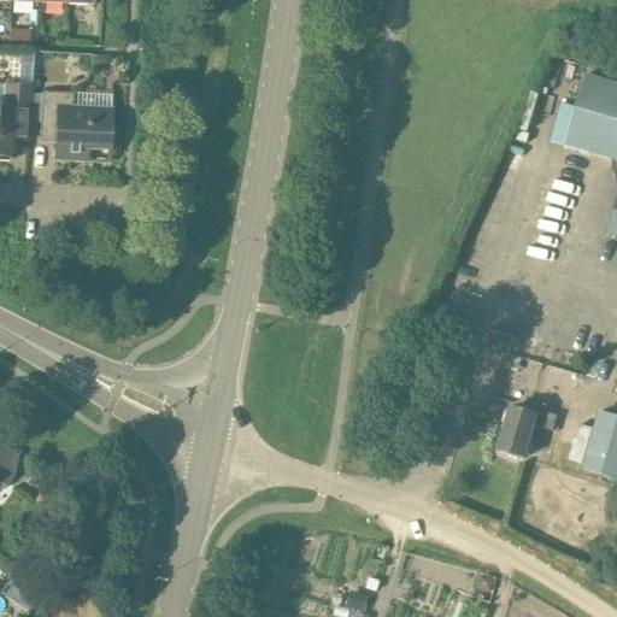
[(616,84),(585,76),(564,148),(615,163),(616,171),(616,203),(607,235),(616,238),(616,84)]
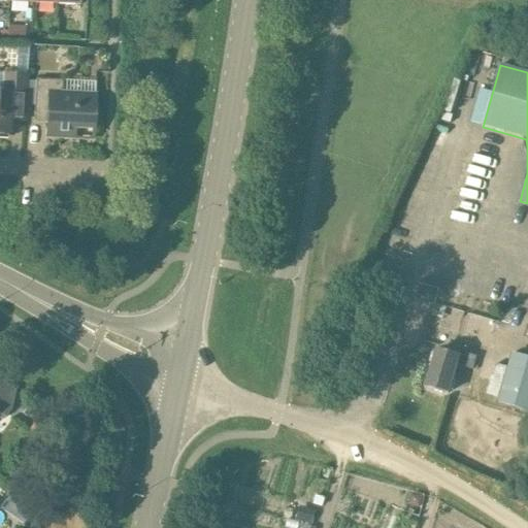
[(0,134),(8,135),(9,120),(24,120),(26,75),(3,74),(2,93),(0,93),(0,134)]
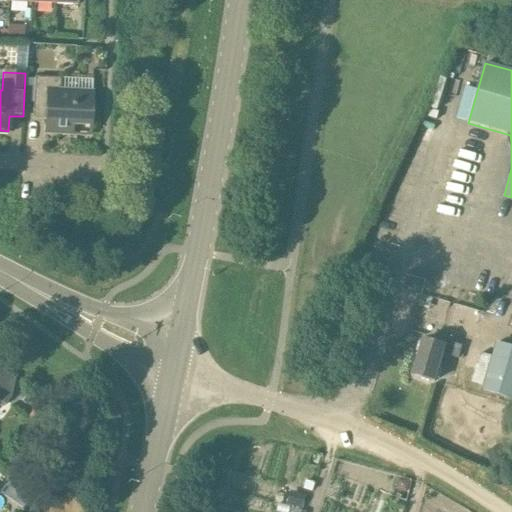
[(90,135),(92,91),(60,89),(61,78),(34,76),(33,110),(46,111),(45,133),(90,135)]
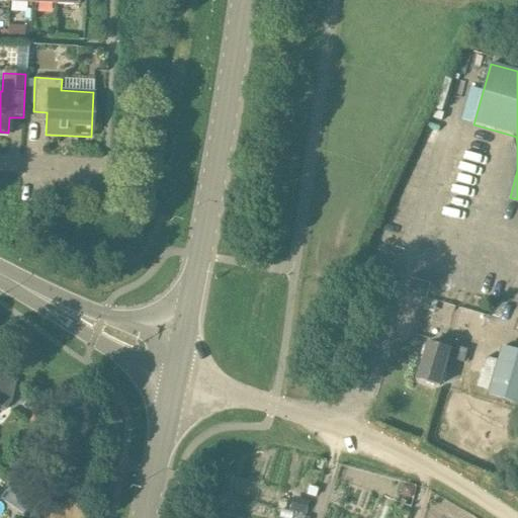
[(451,346),(450,351),(428,344),(418,378),(440,385),(447,359),(463,363),(466,351),(451,346)]
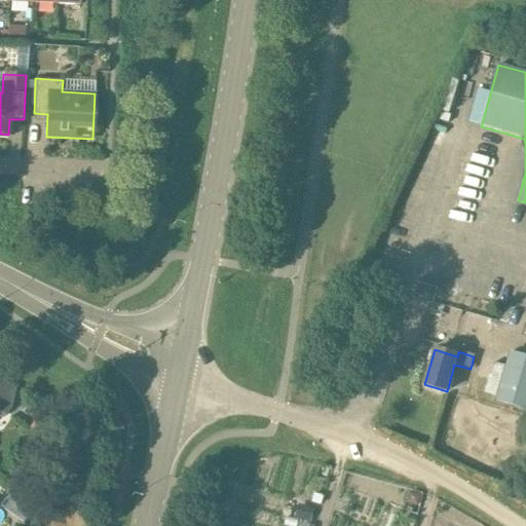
[(525,357),(510,353),(496,403),(525,410),(525,357)]
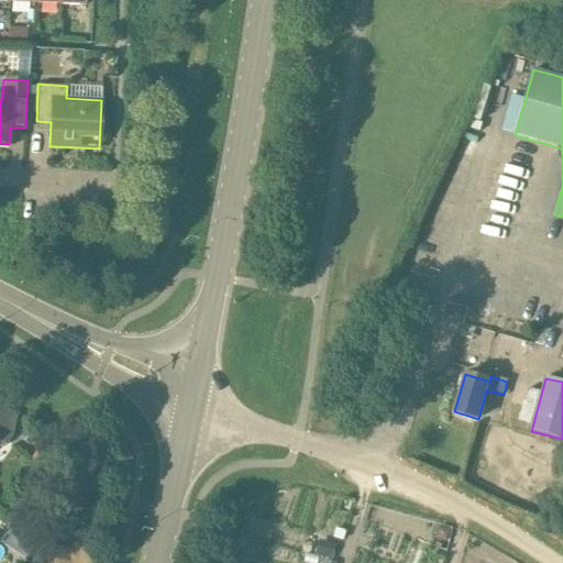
[(15,417),(0,405),(0,441),(4,445),(11,437),(15,417)]
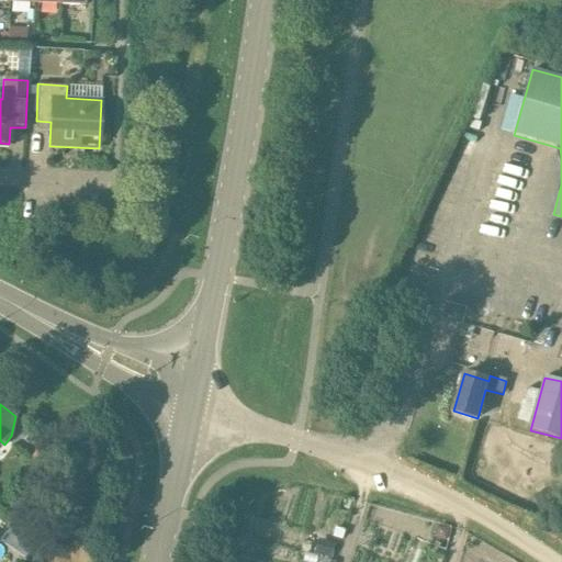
[(25,429),(19,438),(27,444),(34,436),(25,429)]
